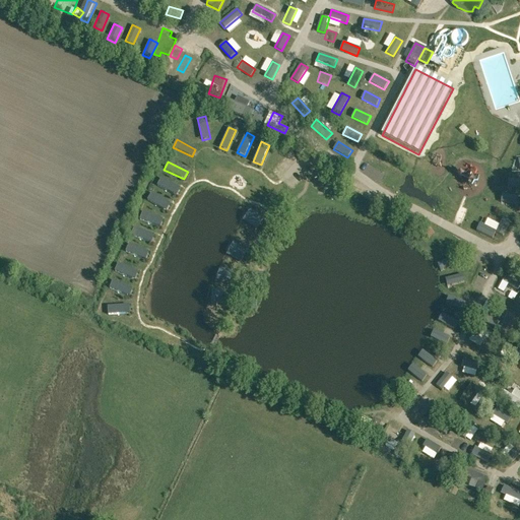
[(180,188),(161,178),(157,185),(177,195),(180,188)]
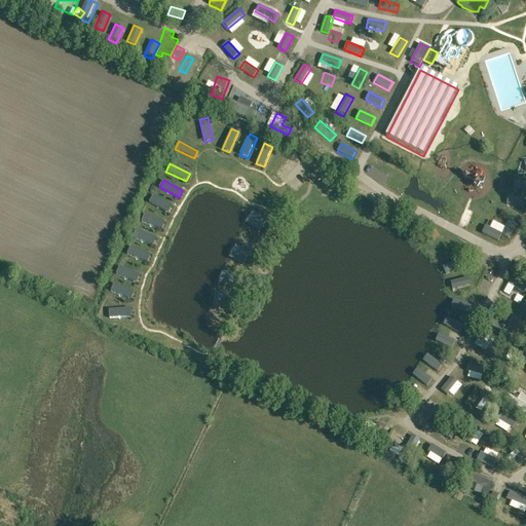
[(525,181),(515,180),(514,188),(525,189),(525,181)]
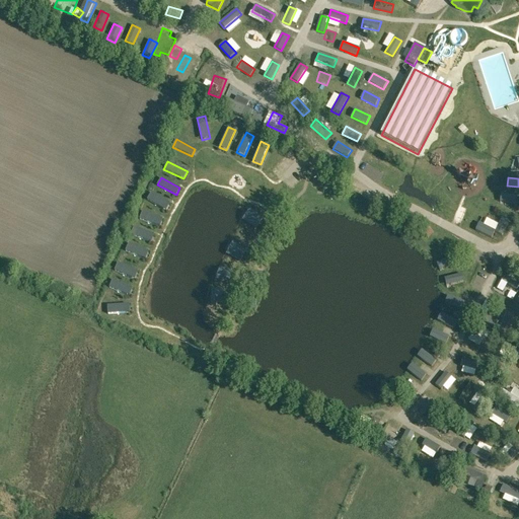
[(170,203),(151,193),(147,201),(166,211),(170,203)]
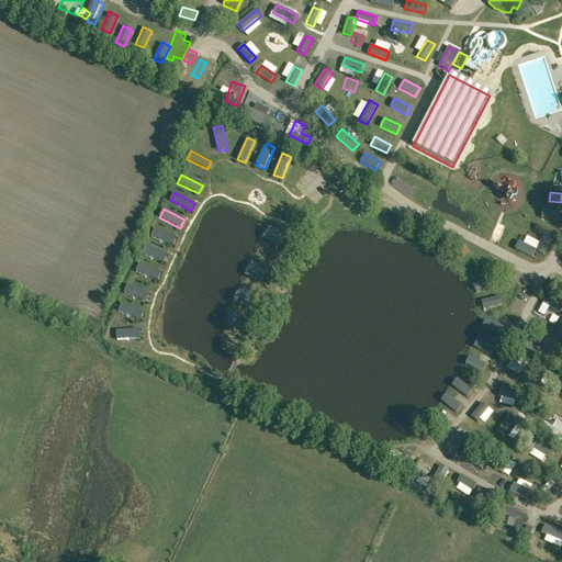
[(561,211),(542,209),(541,217),(560,220),(561,211)]
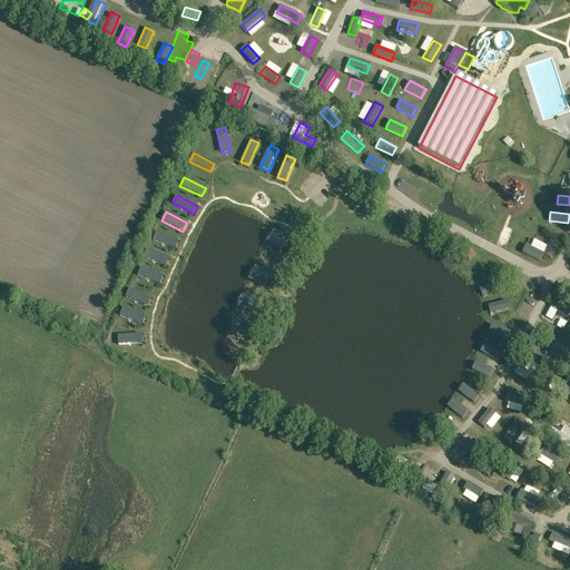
[(290,239),(275,229),(266,242),(281,252),(290,239)]
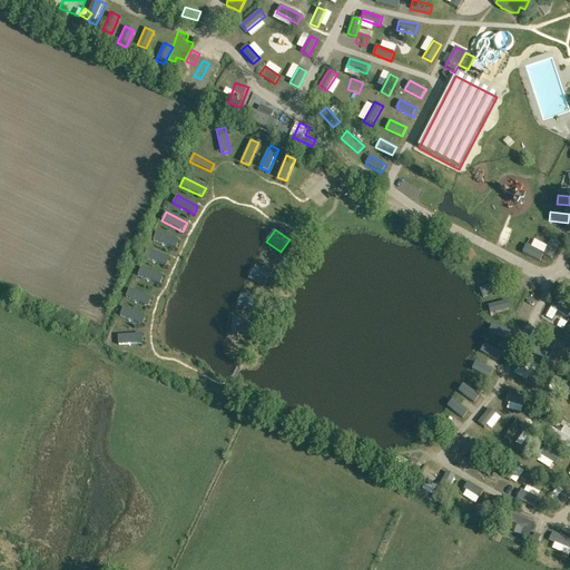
[(178,241),(156,232),(153,239),(175,248),(178,241)]
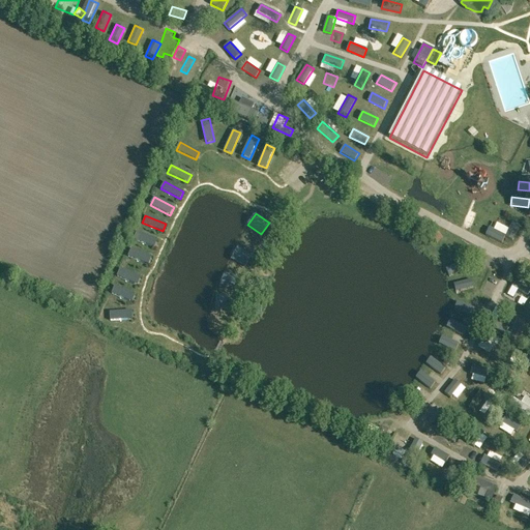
[(513,238),(520,225),(512,221),(506,235),(513,238)]
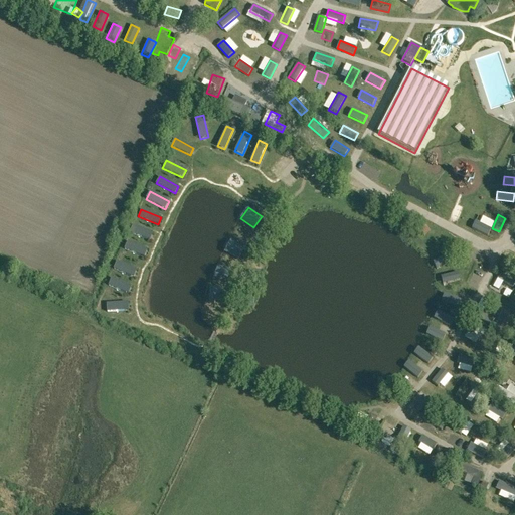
[(288,233),(291,221),(276,218),(273,230),(288,233)]
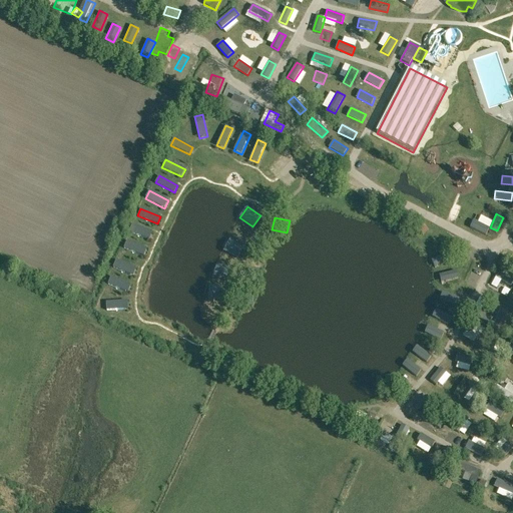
[(490,226),(474,219),(471,226),(486,233),(490,226)]
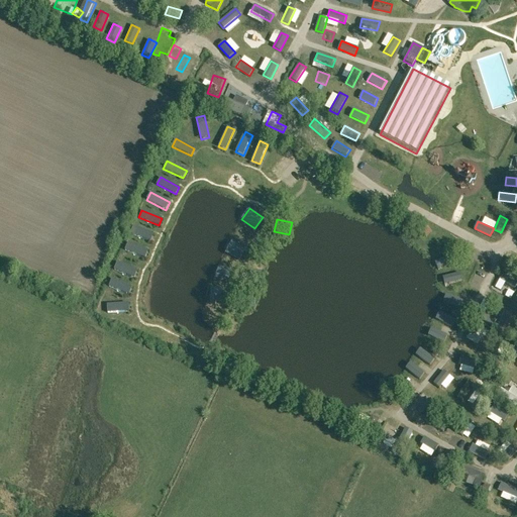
[(154,234),(132,225),(129,233),(151,242),(154,234)]
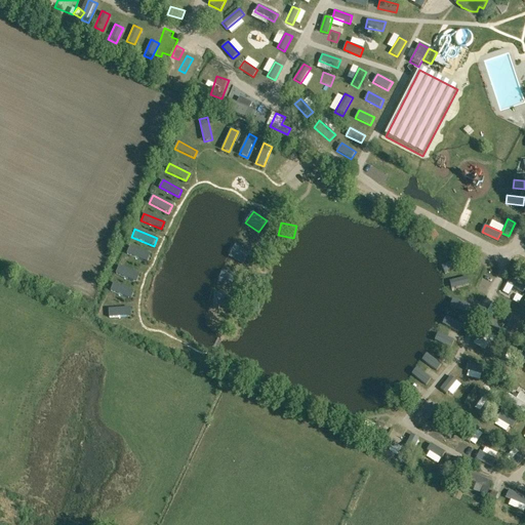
[(441,244),(447,249),(455,241),(449,235),(441,244)]
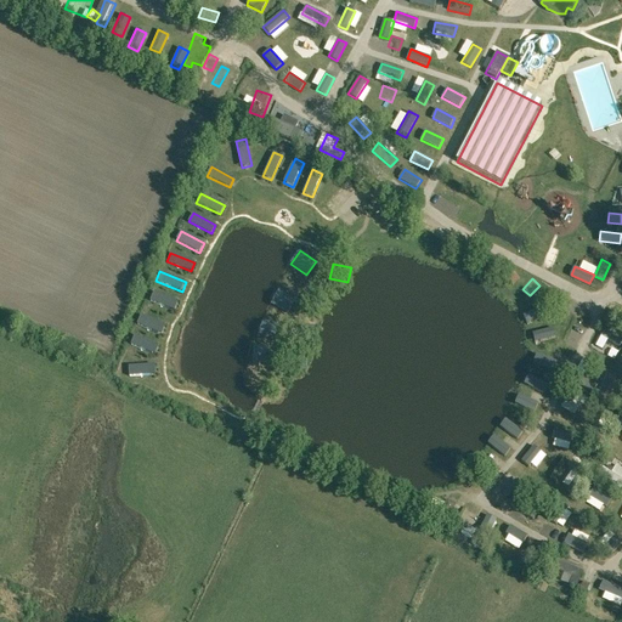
[(297,300),(278,290),(271,305),(288,314),(297,300)]
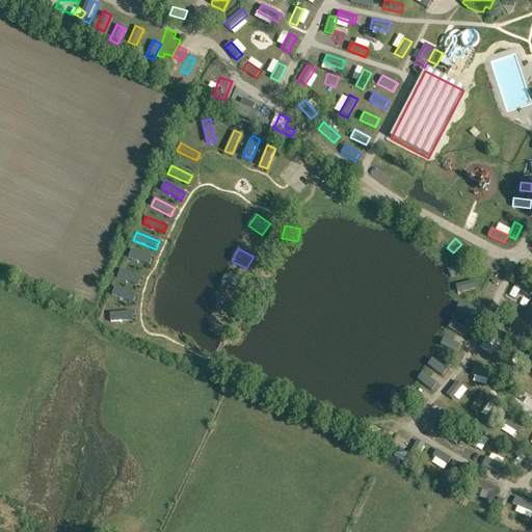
[(153,258),(132,249),(128,258),(150,266),(153,258)]
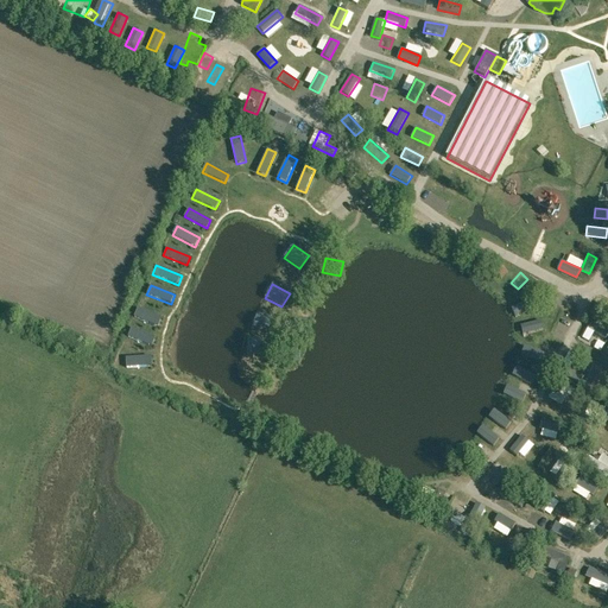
[(318,290),(299,290),(299,304),(318,304),(318,290)]
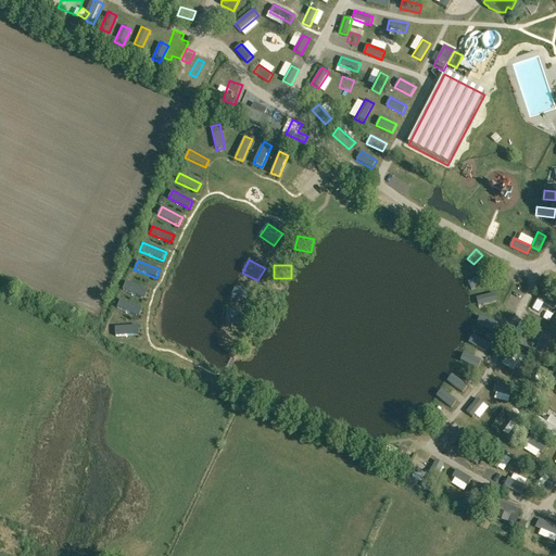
[(484,274),(467,282),(471,290),(489,281),(484,274)]
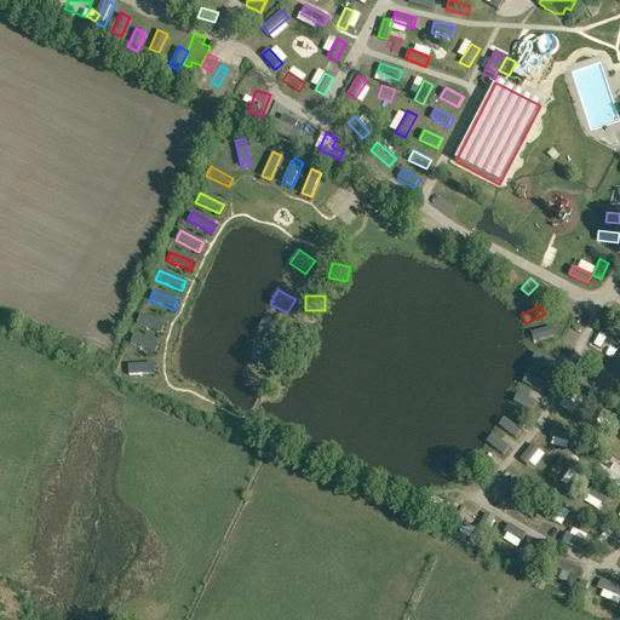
[(619,311),(614,309),(609,317),(619,323),(619,311)]
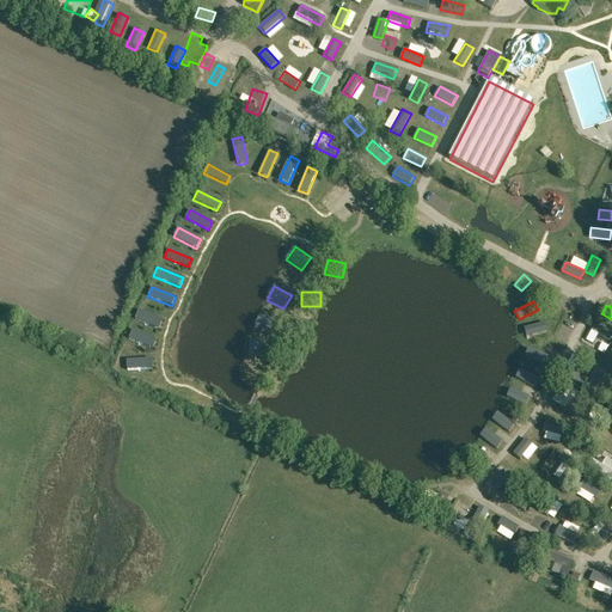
[(163,320),(139,310),(135,319),(159,329),(163,320)]
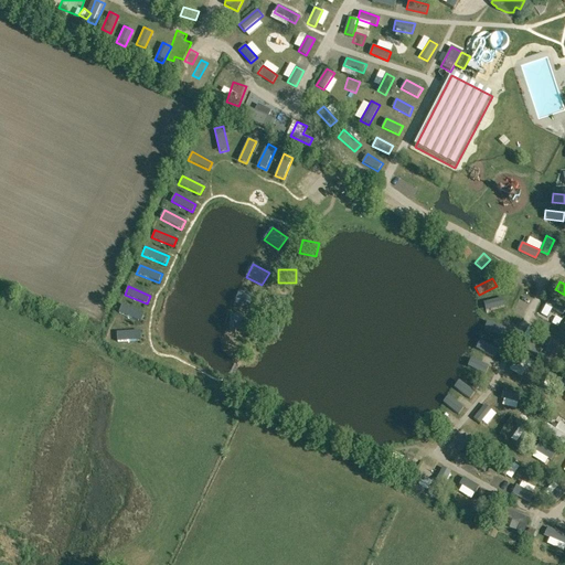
[(252,311),(256,297),(240,290),(234,305),(252,311)]
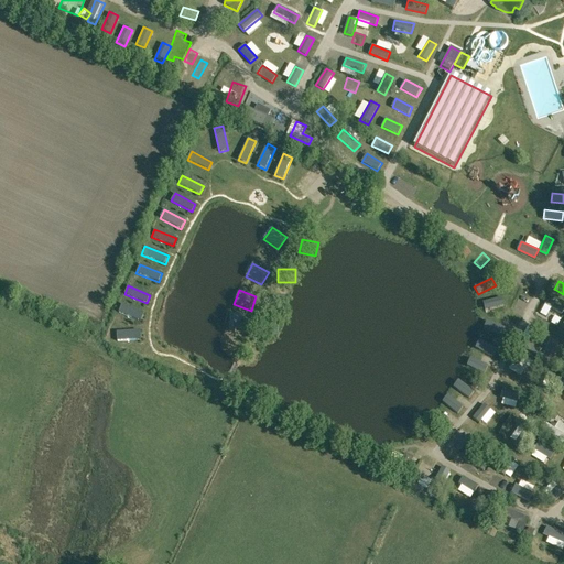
[(286,296),(269,295),(268,310),(285,311),(286,296)]
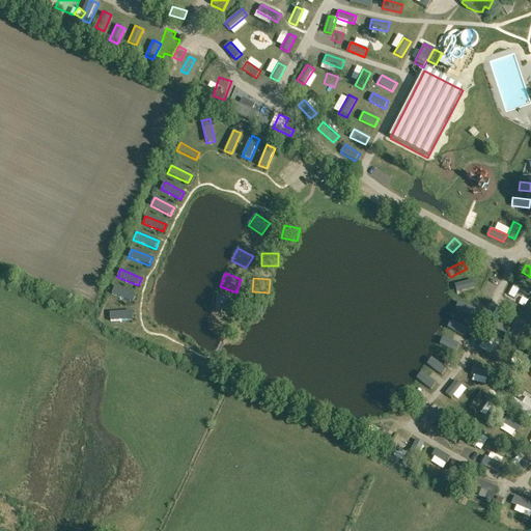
[(472,280),(454,285),(456,294),(474,288),(472,280)]
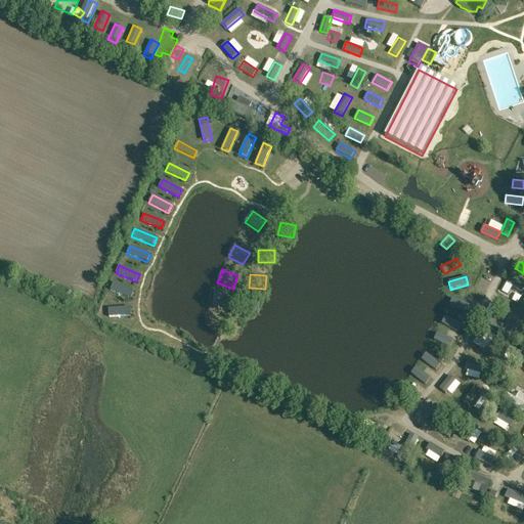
[(134,292),(114,282),(111,290),(131,299),(134,292)]
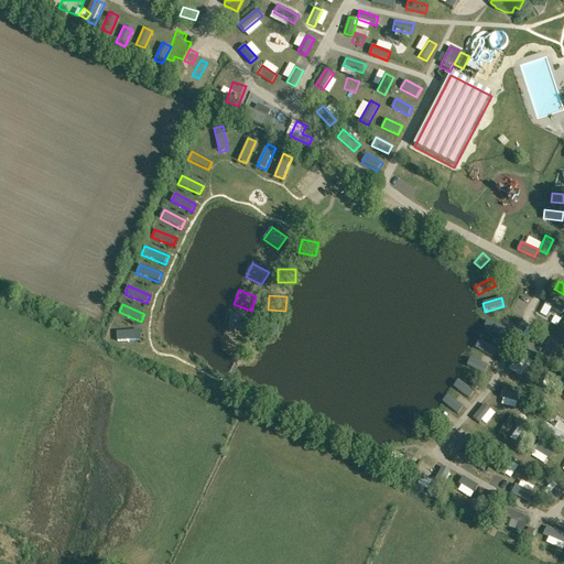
[(549,316),(554,308),(548,305),(543,313),(549,316)]
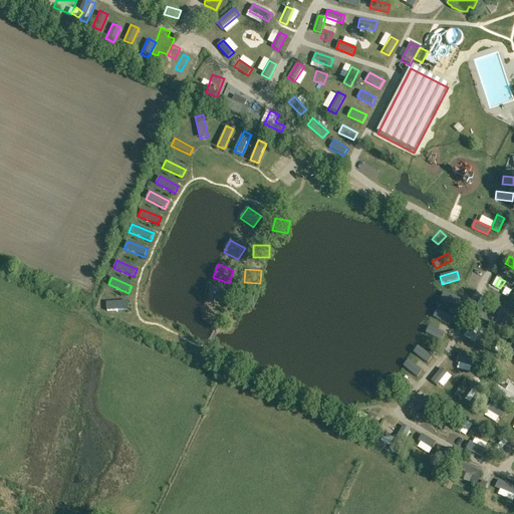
[(500,291),(512,295),(513,289),(513,283),(505,280),(500,291)]
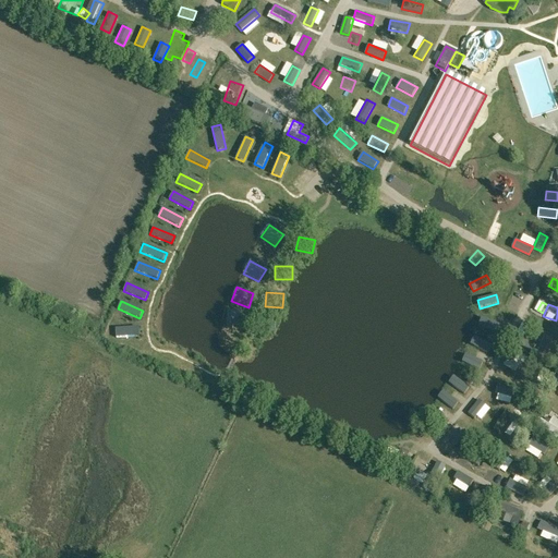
[(245,313),(228,311),(227,326),(244,327),(245,313)]
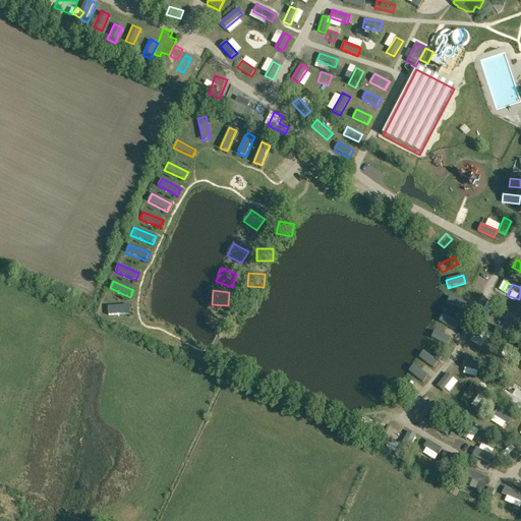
[(258,297),(242,294),(240,308),(256,310),(258,297)]
